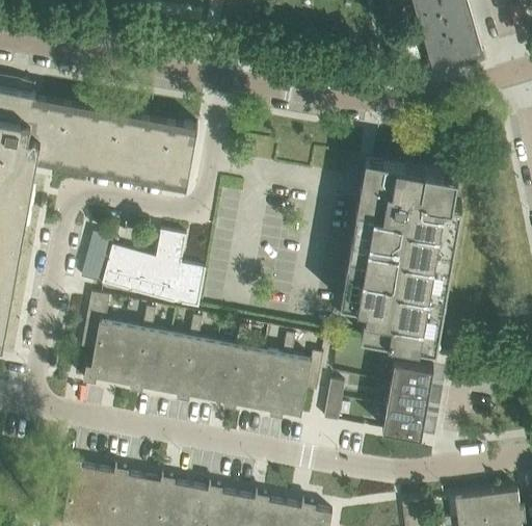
[(417,0),(434,57),(437,69),(483,55),(467,0),(417,0)]
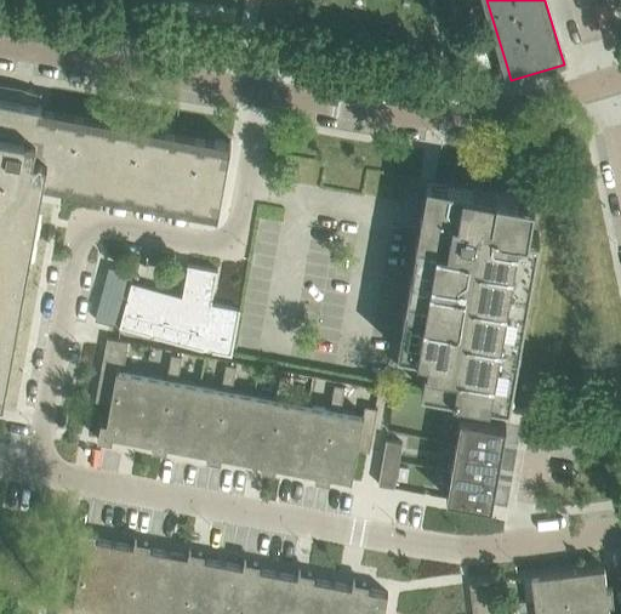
[(0,399),(4,401),(39,208),(33,208),(36,188),(217,222),(231,147),(49,115),(41,114),(41,112),(36,111),(41,98),(40,98),(39,100),(33,97),(27,96),(21,94),(13,92),(7,91),(0,90),(0,399)]
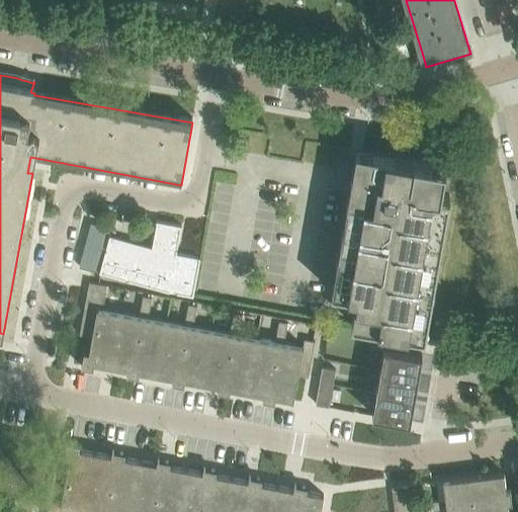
[(445,171),(362,156),(356,155),(331,296),(356,301),(351,329),(425,341),(449,200),(440,199),(445,171)]
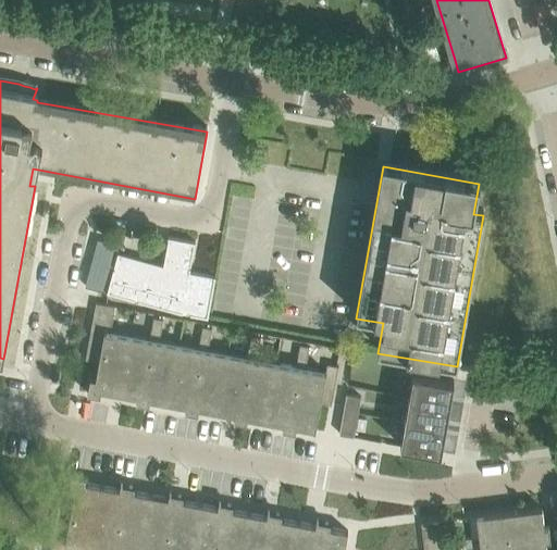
[(208,323),(215,282),(189,277),(195,247),(168,242),(162,272),(118,263),(119,258),(118,258),(107,297),(182,319),(208,323)]
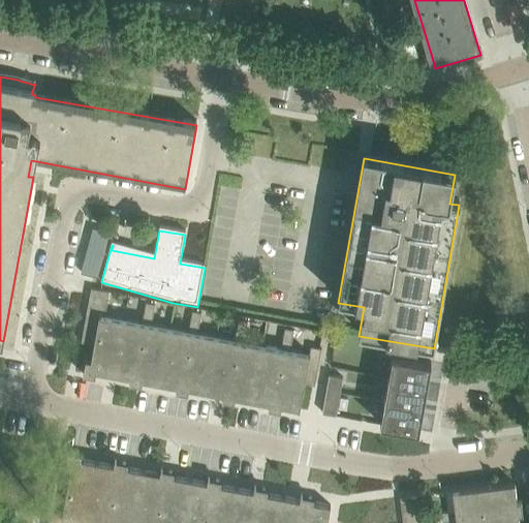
[(81,277),(93,280),(100,283),(113,238),(93,233),(81,277)]
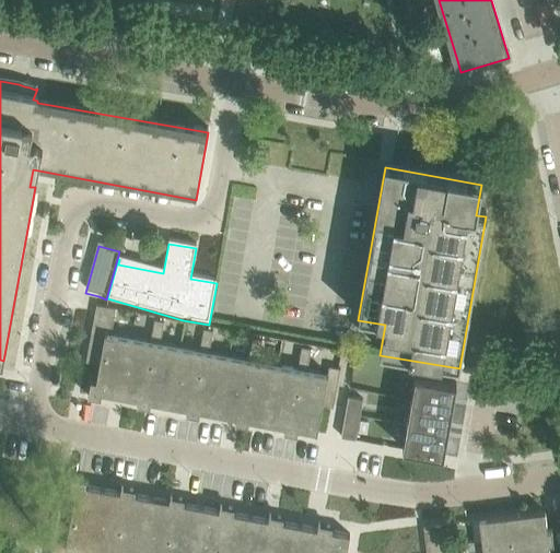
[(102,398),(119,401),(129,344),(111,341),(115,314),(115,313),(96,309),(85,366),(100,369),(96,386),(91,385),(88,401),(101,403),(102,398)]
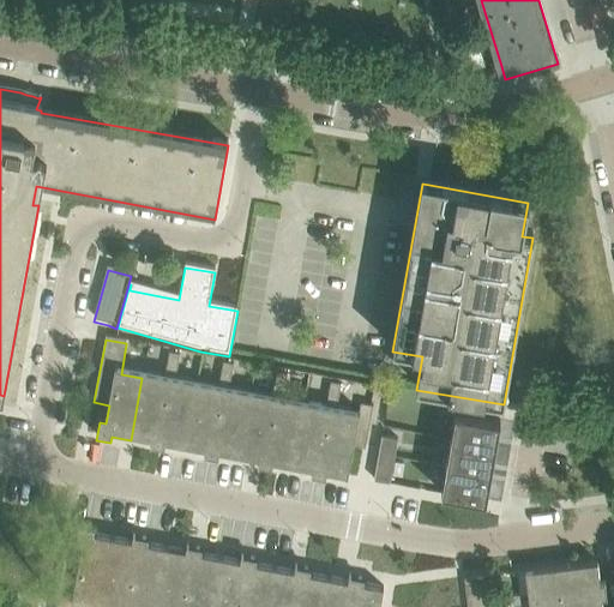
[(163,383),(142,378),(131,440),(151,444),(150,450),(164,454),(166,446),(185,450),(197,388),(174,384),(179,359),(168,358),(163,383)]
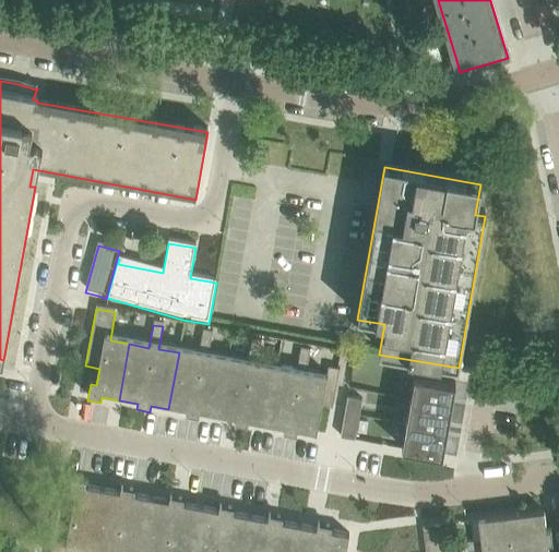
[(179,352),(168,409),(187,412),(186,419),(198,421),(199,416),(217,419),(228,361),(207,358),(212,336),(203,334),(199,357),(179,352)]
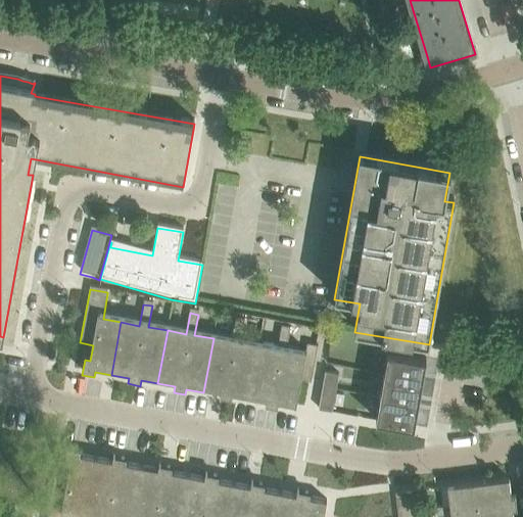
[(232,397),(248,401),(258,346),(240,343),(244,323),(235,322),(232,342),(214,338),(203,392),(221,395),(220,401),(231,403),(232,397)]
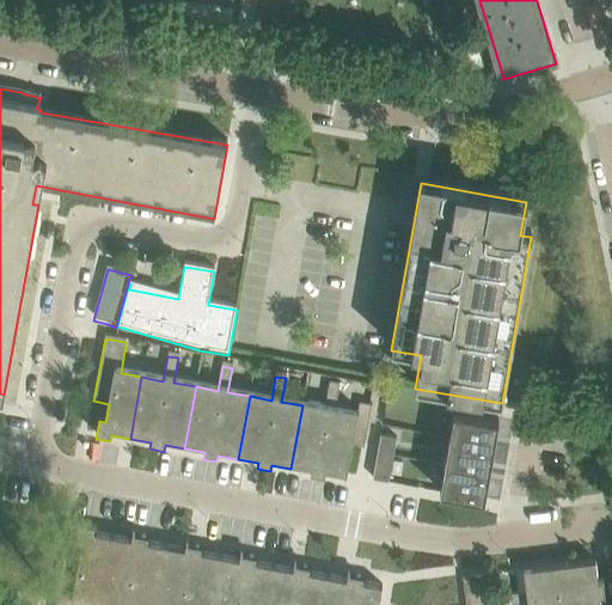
[(325,476),(347,480),(352,448),(363,451),(372,408),(359,405),(356,415),(335,411),(338,387),(329,385),(324,409),(303,405),(291,469),(311,472),(310,478),(324,482),(325,476)]
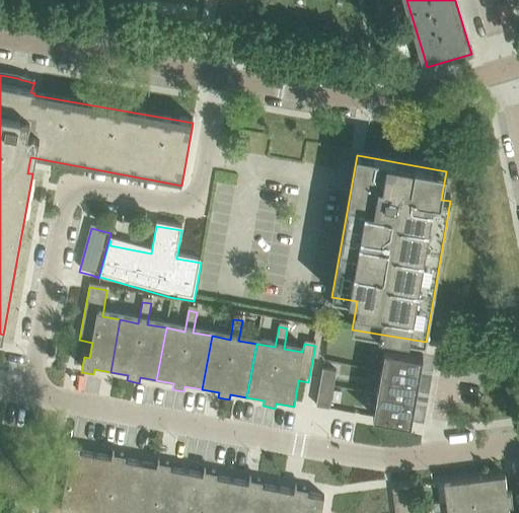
[(375,337),(373,351),(384,353),(380,376),(419,383),(423,360),(404,356),(408,343),(375,337)]
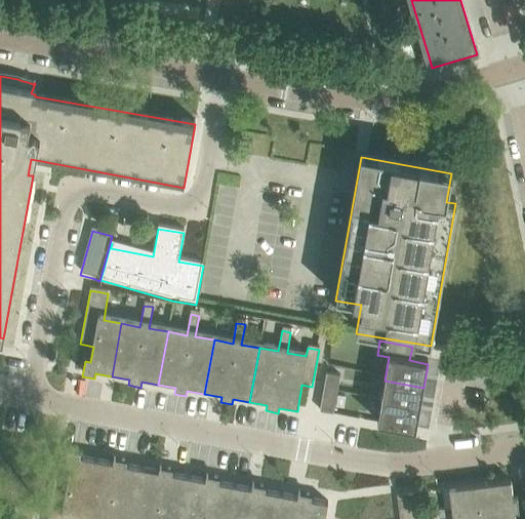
[(326,376),(319,414),(333,416),(339,378),(326,376)]
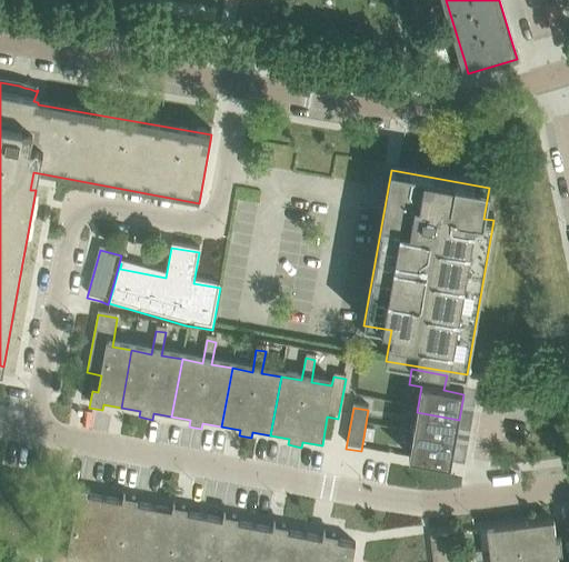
[(413,435),(455,443),(459,420),(417,412),(413,435)]
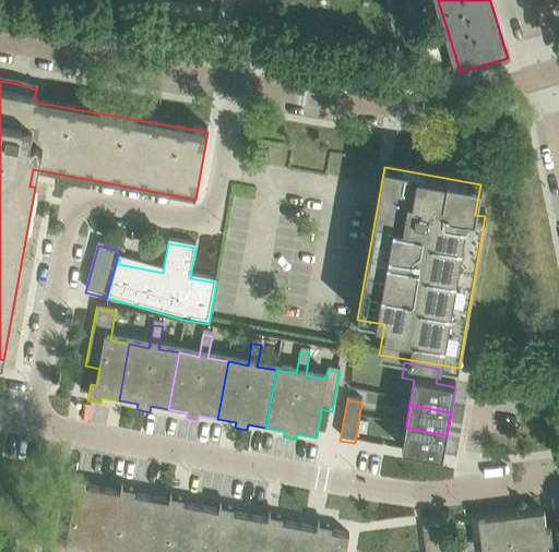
[(447,435),(406,428),(402,452),(442,459),(447,435)]
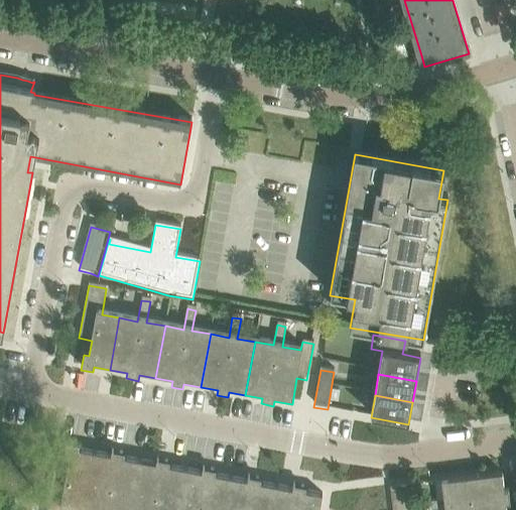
[(65,509),(66,507),(78,509),(84,509),(94,455),(78,452),(78,449),(68,447),(68,445),(67,445),(63,461),(69,462),(67,476),(53,474),(46,509),(65,509)]
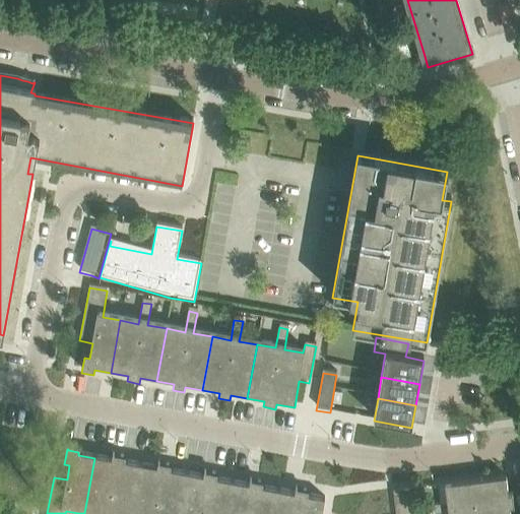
[(94,458),(84,513),(131,513),(140,466),(124,463),(124,460),(114,458),(114,457),(113,457),(112,461),(94,458)]
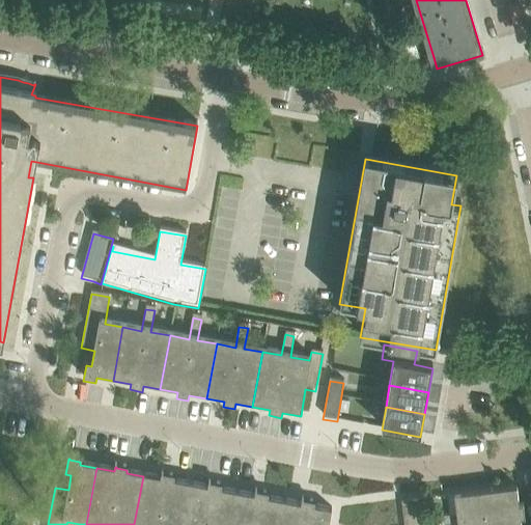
[(183,524),(190,486),(172,482),(173,478),(163,476),(163,475),(162,475),(161,480),(143,476),(134,524),(183,524)]
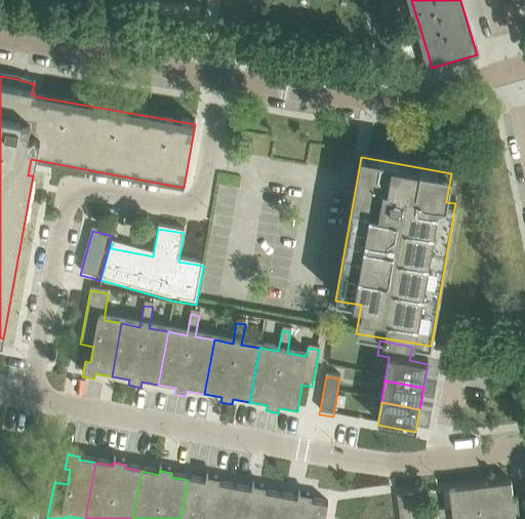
[(205,483),(188,480),(180,518),(227,518),(233,488),(217,485),(218,482),(207,480),(208,479),(206,479),(205,483)]
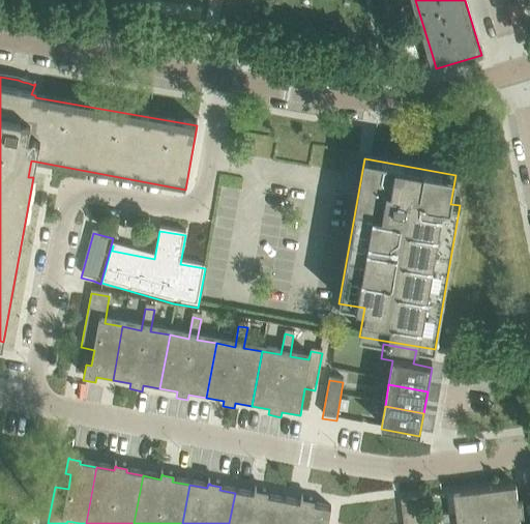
[(516,489),(460,496),(462,516),(442,518),(443,523),(519,523),(519,519),(523,519),(522,508),(522,507),(522,506),(518,507),(516,489)]
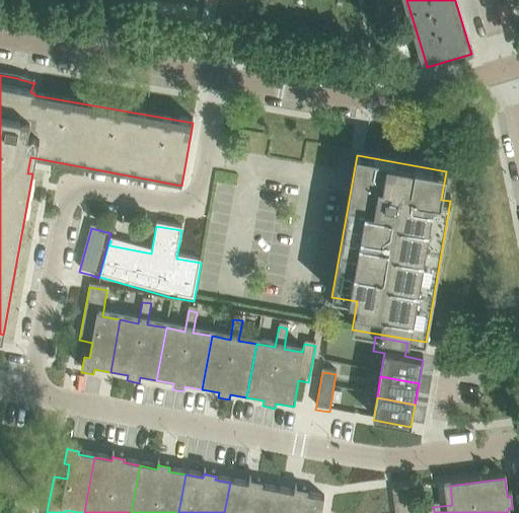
[(272,512),(277,491),(261,488),(261,485),(250,483),(250,482),(249,482),(248,486),(230,483),(224,512),(272,512)]
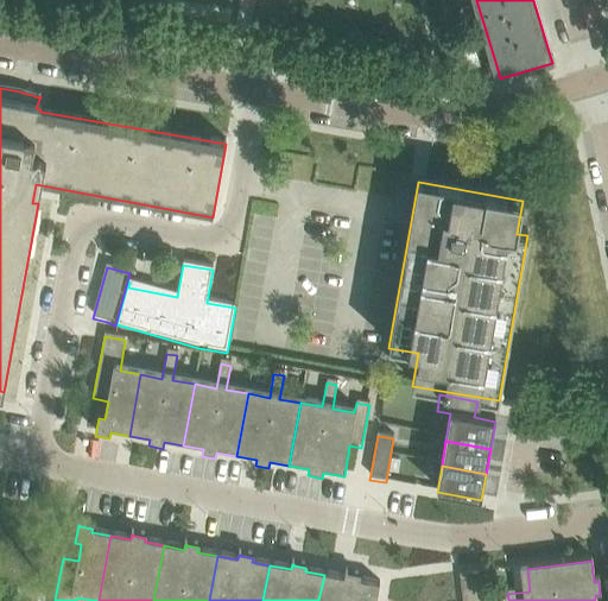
[(489,600),(493,573),(479,575),(479,576),(472,576),(472,575),(460,577),(462,600),(489,600)]
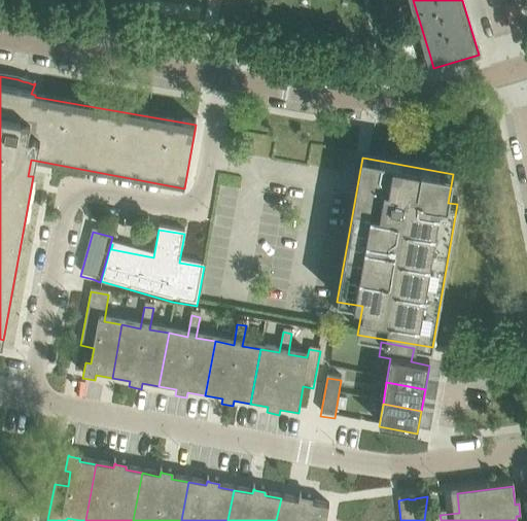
[(299,502),(281,498),(276,520),(326,520),(329,508),(311,505),(311,500),(301,498),(300,497),(299,502)]
